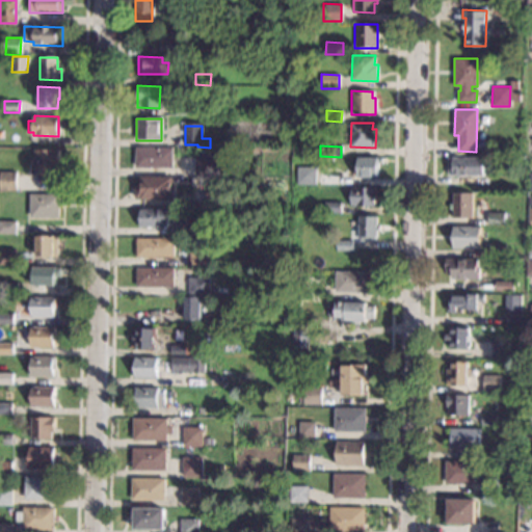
[(173,167),(135,166),(136,148),(173,148),(173,167)]
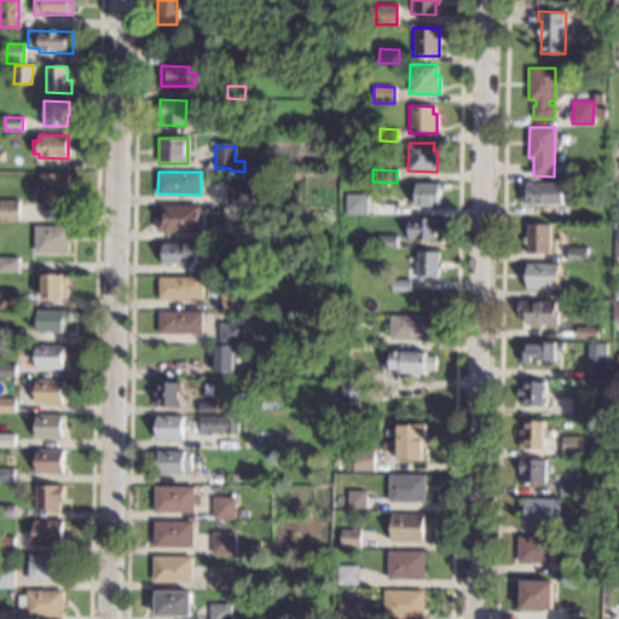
[(68,202),(36,201),(36,187),(40,187),(41,174),(68,174),(68,202)]
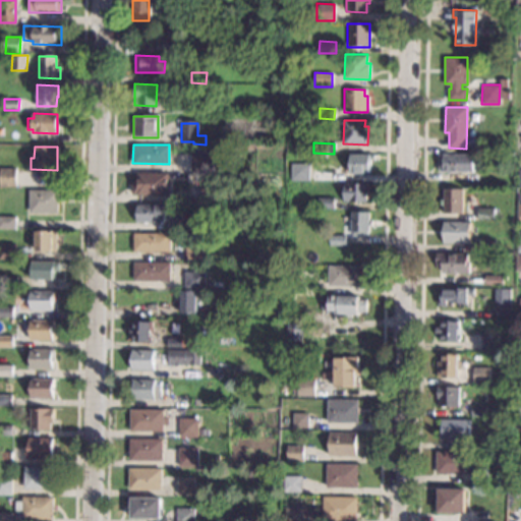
[(216,172),(191,171),(191,153),(216,154),(216,172)]
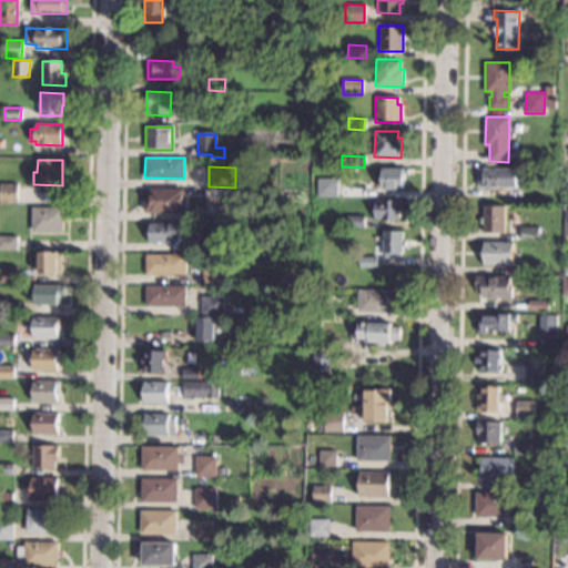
[(516,189),(478,188),(479,166),(513,168),(516,168),(516,189)]
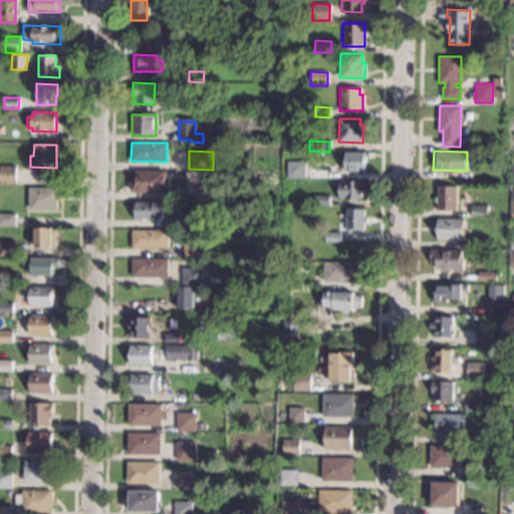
[(368,157),(365,157),(364,173),(344,172),(344,153),(368,153),(368,157)]
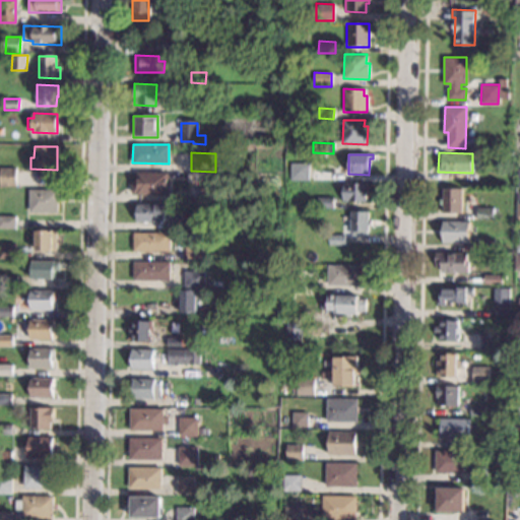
[(308,180),(290,180),(290,163),(309,164),(308,180)]
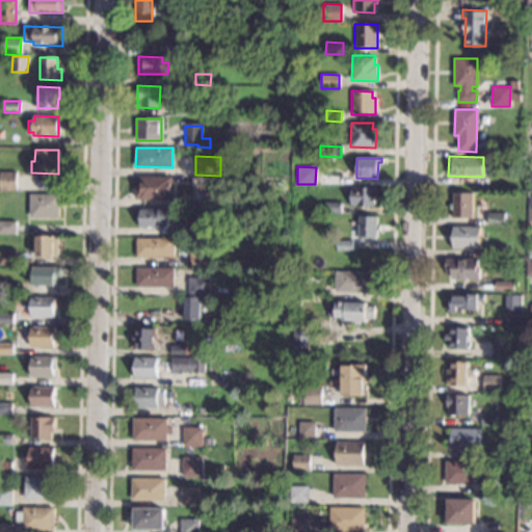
[(16,191),(0,190),(0,171),(16,173),(16,191)]
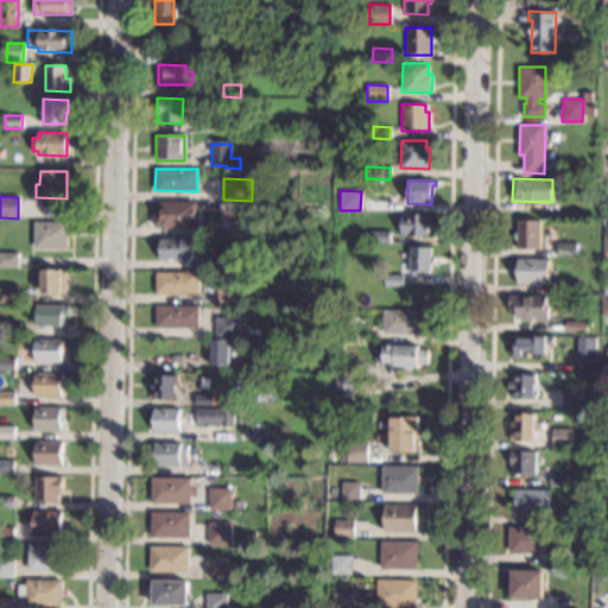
[(197,228),(154,227),(154,209),(159,209),(159,202),(198,202),(197,228)]
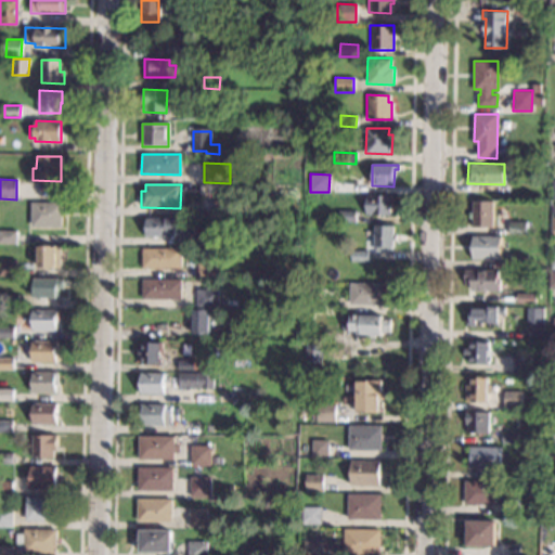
[(391,215),(365,215),(366,195),(391,195),(391,215)]
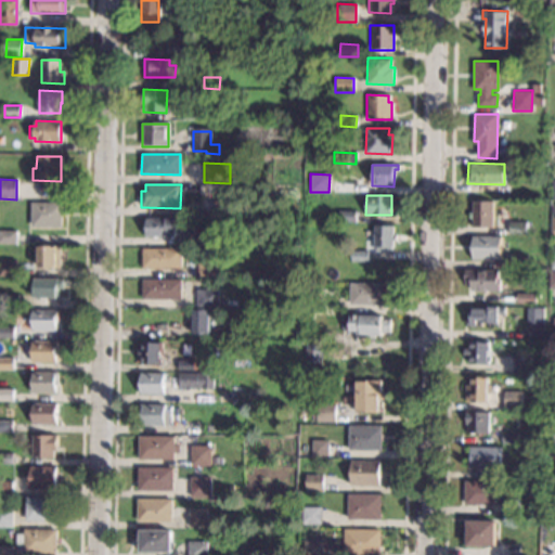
[(493,227),(473,227),(474,201),(492,202),(493,202),(493,227)]
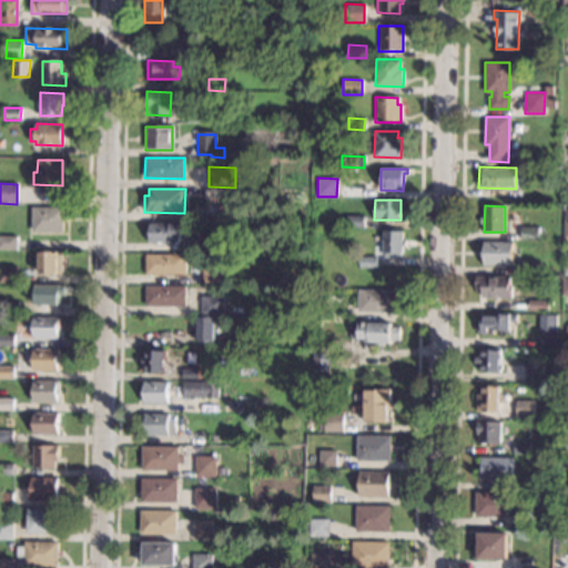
[(62,233),(31,232),(32,208),(62,208),(62,233)]
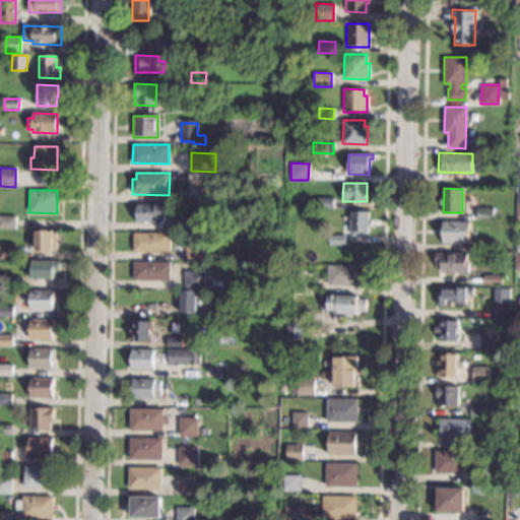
[(204,192),(204,203),(187,203),(187,191),(204,192)]
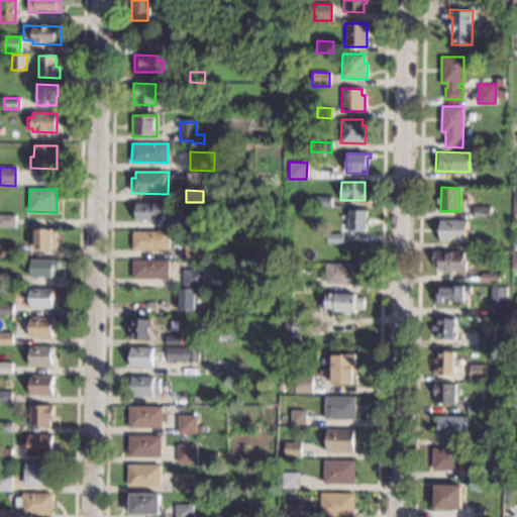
[(331,207),(315,207),(315,196),(332,196),(331,207)]
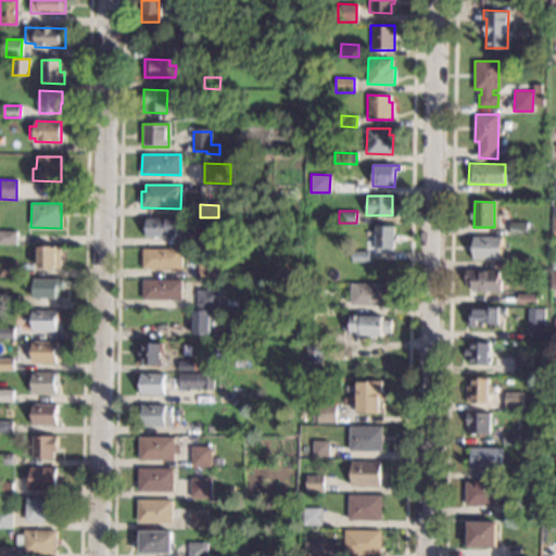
[(176,237),(147,236),(147,218),(176,219),(176,237)]
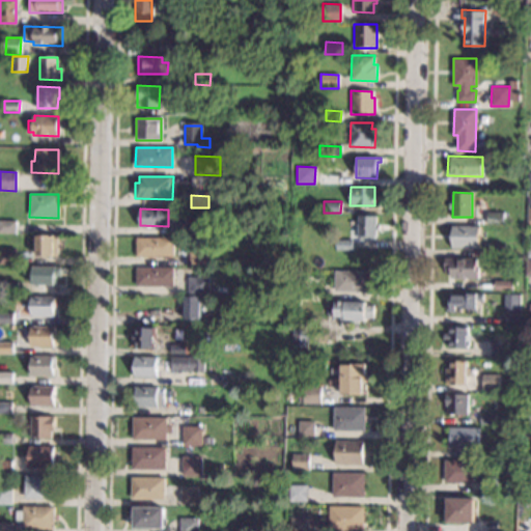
[(503,224),(487,224),(488,213),(504,213),(503,224)]
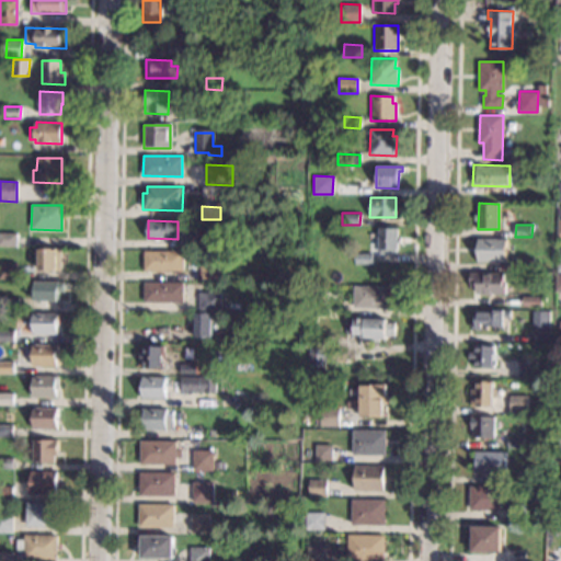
[(397,236),(399,236),(399,247),(396,245),(396,254),(378,254),(379,228),(397,228),(397,236)]
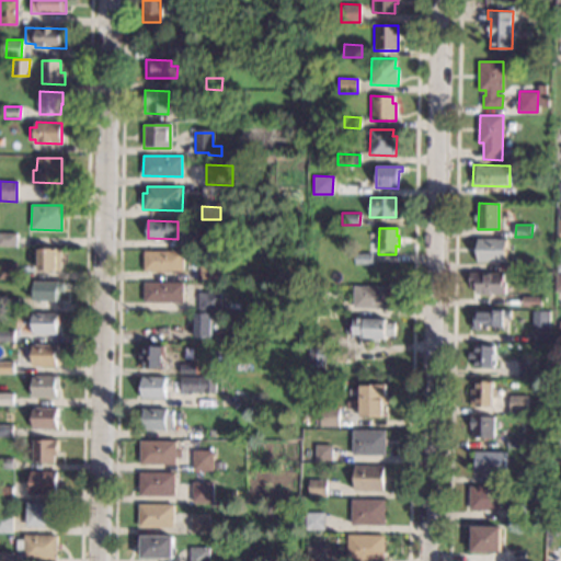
[(16,248),(0,247),(0,232),(16,233),(16,248)]
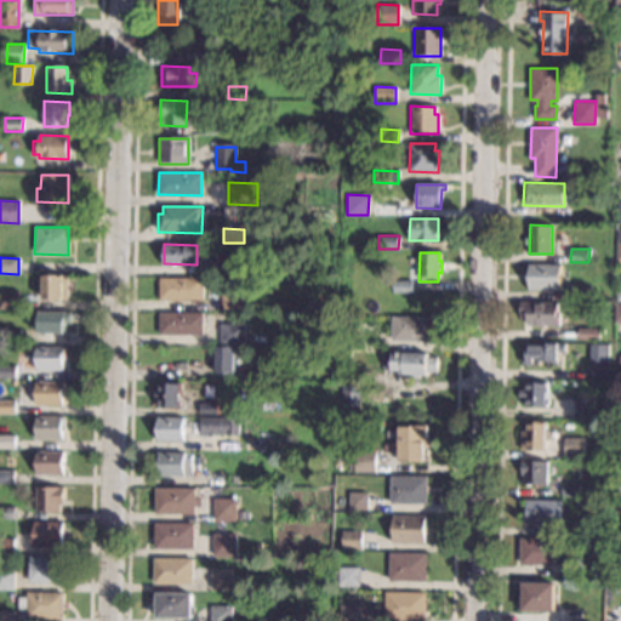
[(559,290),(529,289),(530,265),(560,266),(559,290)]
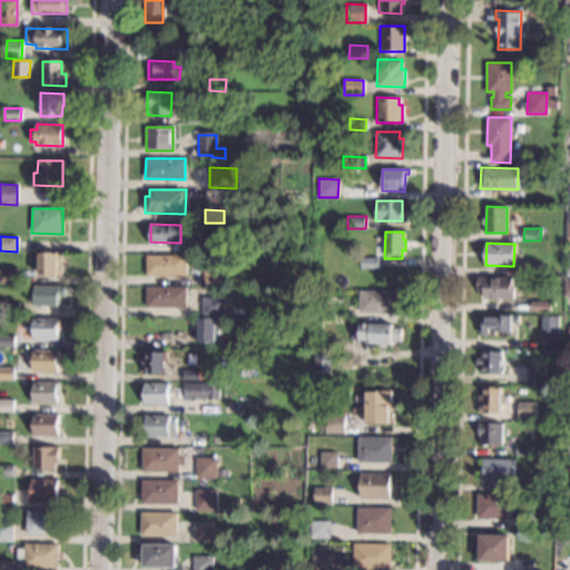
[(62,275),(39,275),(39,254),(62,254),(62,275)]
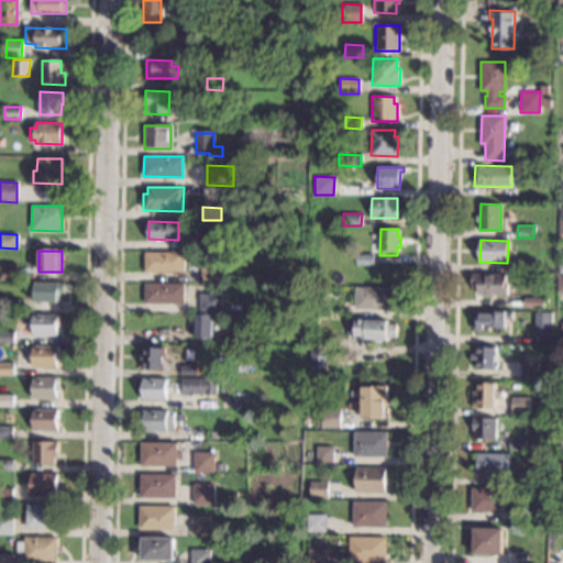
[(184,273),(144,272),(145,253),(184,253),(184,273)]
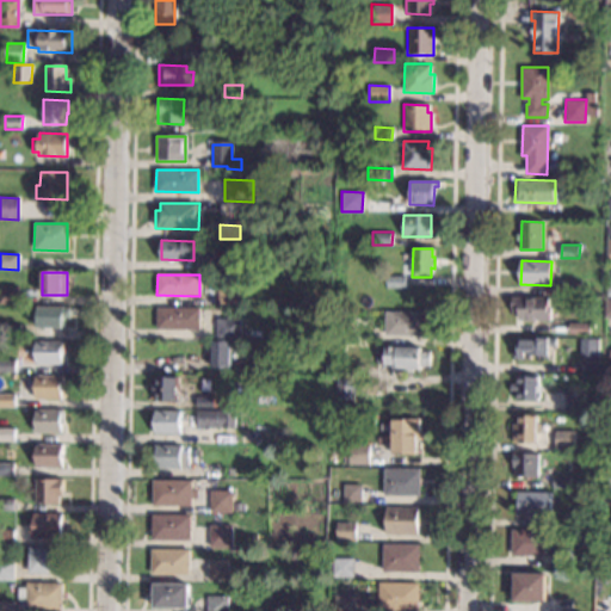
[(405,289),(384,288),(386,277),(405,278),(405,289)]
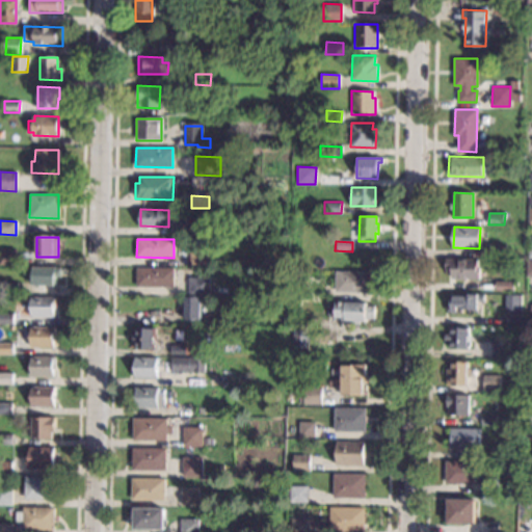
[(505,258),(490,257),(490,245),(506,245),(505,258)]
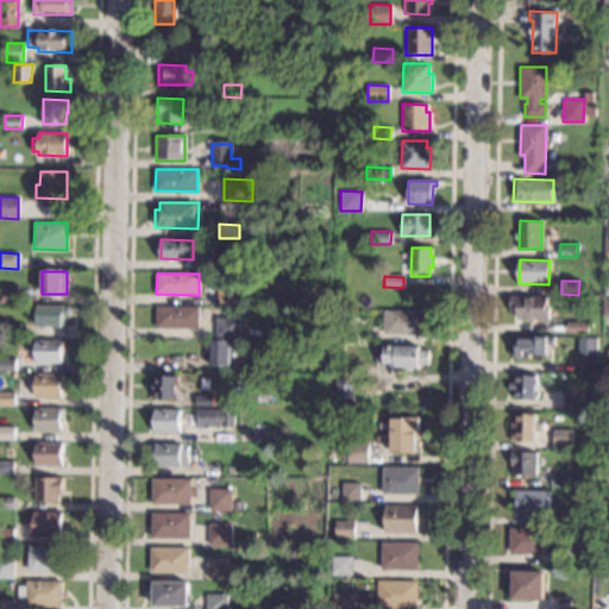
[(17,303),(0,302),(0,284),(17,286),(17,303)]
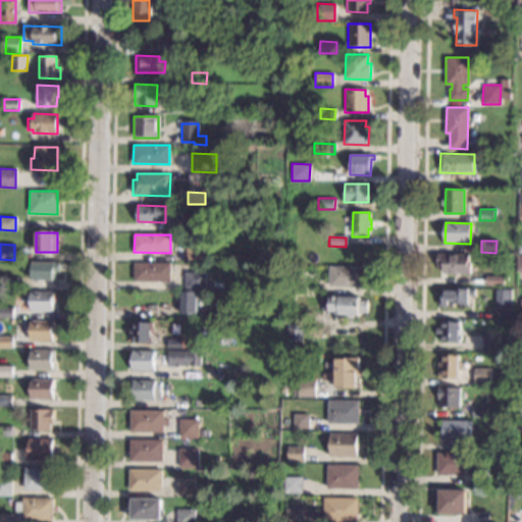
[(203,260),(186,260),(186,248),(203,248),(203,260)]
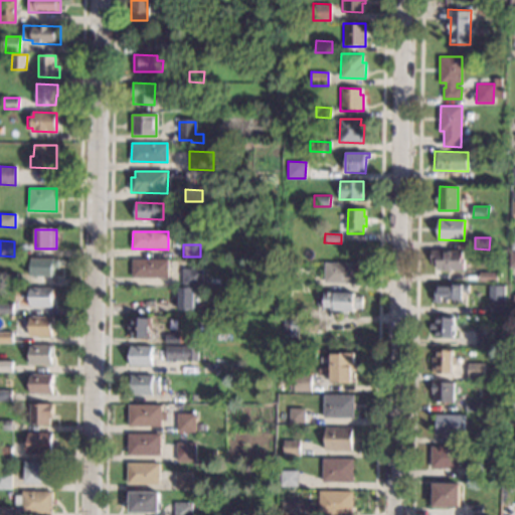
[(464,271),(437,270),(437,261),(432,260),(433,250),(465,251),(464,271)]
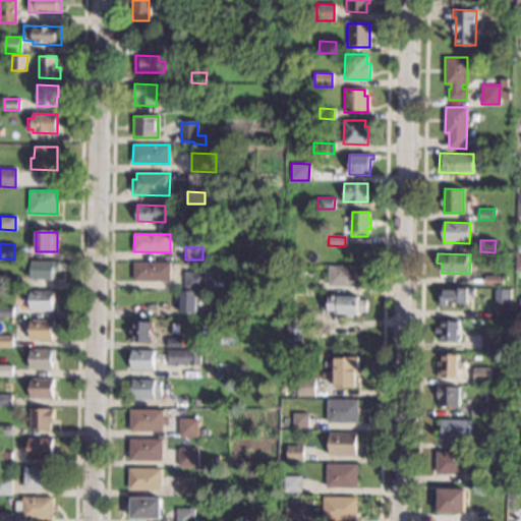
[(53,281),(32,280),(32,261),(54,262),(53,281)]
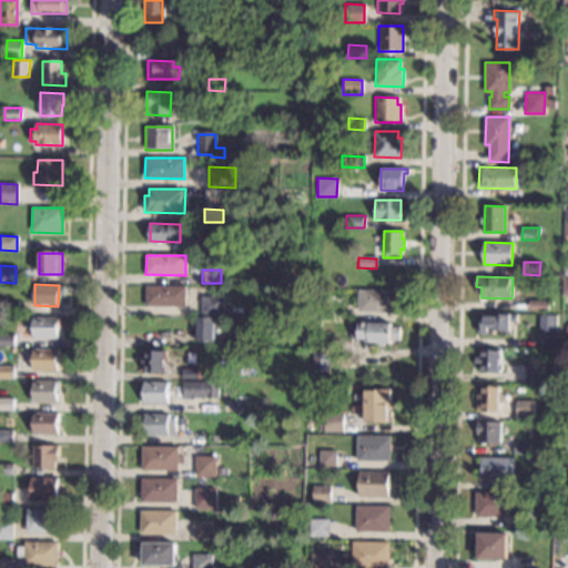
[(185,306),(146,305),(146,286),(186,287),(185,306)]
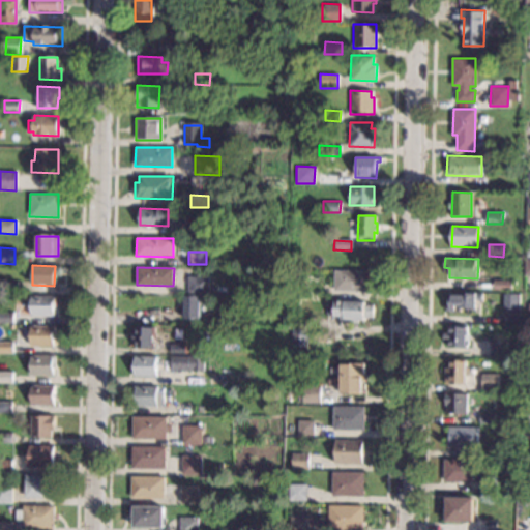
[(372,292),(333,291),(334,270),(373,271),(372,292)]
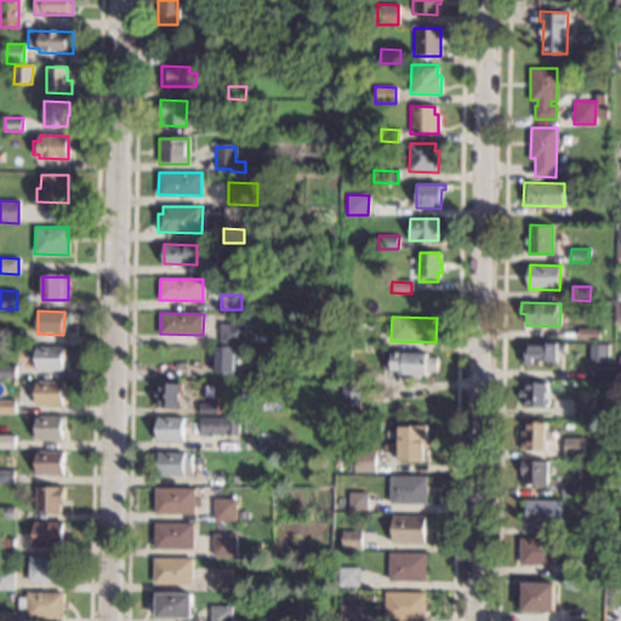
[(245,343),(221,342),(221,324),(245,324),(245,343)]
